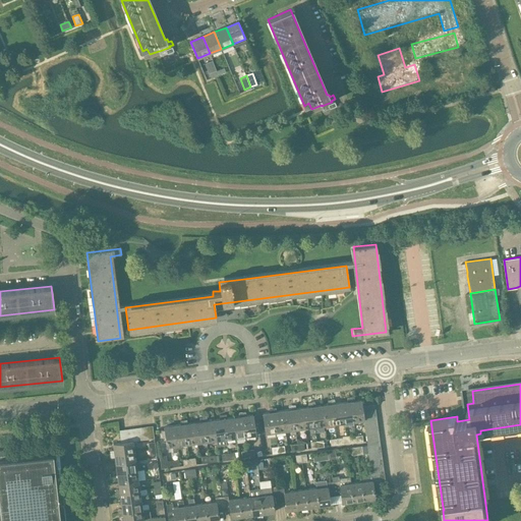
[(347,397),(348,401),(341,402),(344,421),(354,420),(351,396),(347,397)]
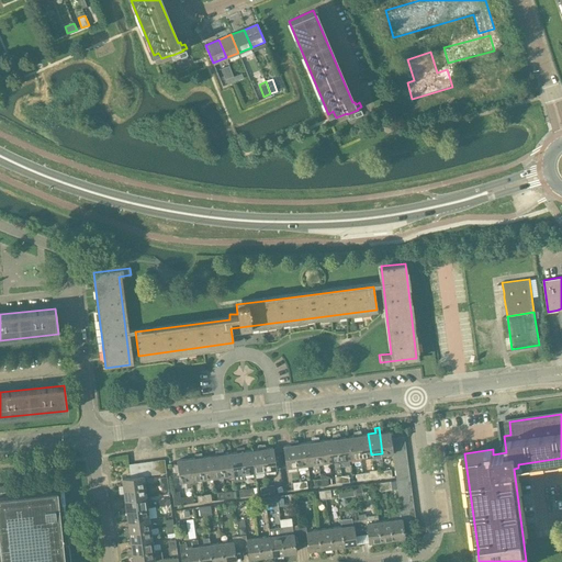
[(391,437),(390,430),(382,431),(381,427),(379,427),(382,453),(393,452),(392,450),(392,444),(391,437)]
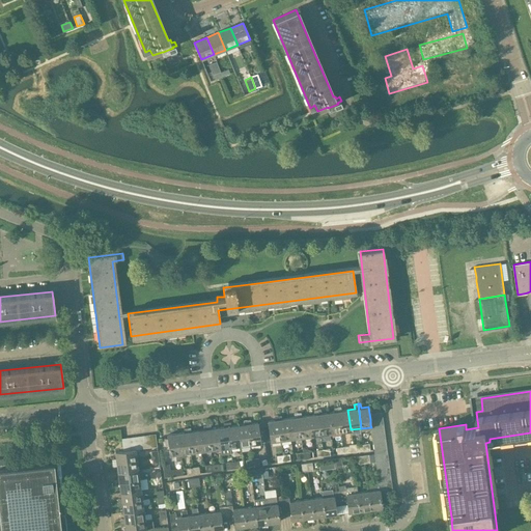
[(337,407),(334,408),(334,412),(328,412),(331,432),(340,431),(337,407)]
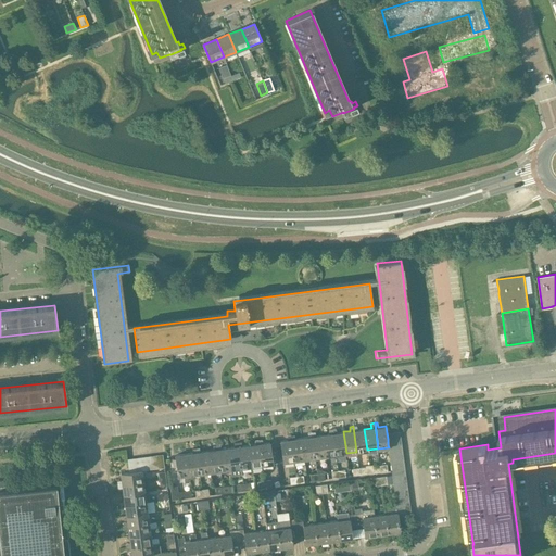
[(357,430),(357,426),(353,426),(356,452),(367,450),(364,429),(357,430)]
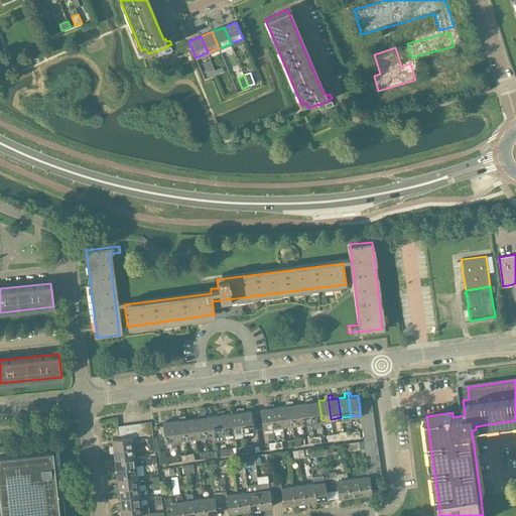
[(312,401),(312,397),(308,398),(311,421),(321,420),(318,400),(312,401)]
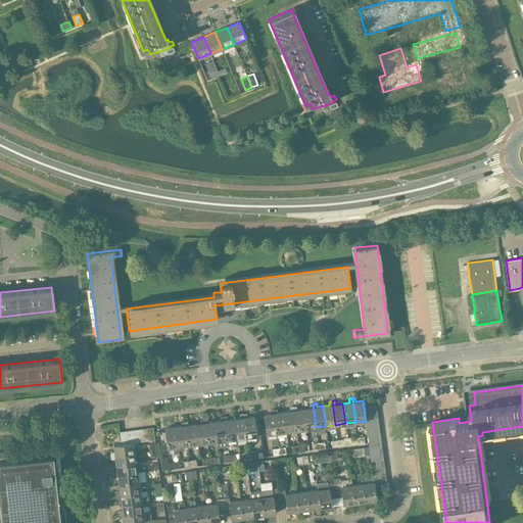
[(310,408),(303,409),(306,429),(316,427),(313,403),(310,403),(310,408)]
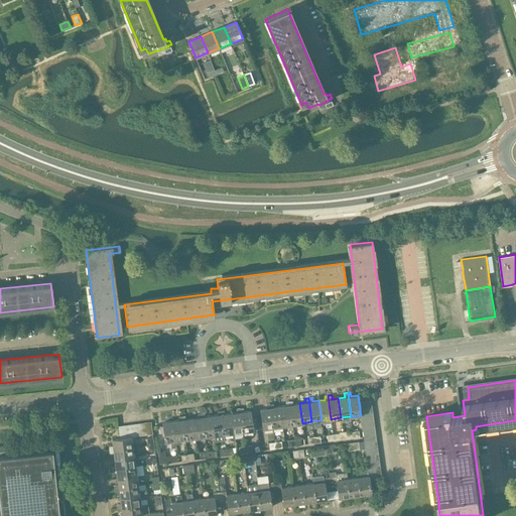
[(280,406),(282,425),(292,424),(289,400),(285,401),(286,405),(280,406)]
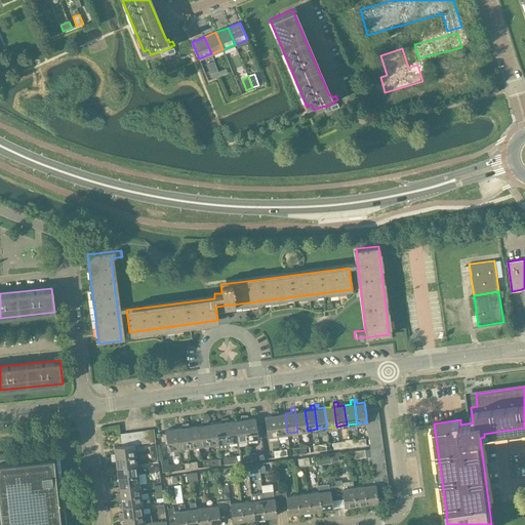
[(297,407),(294,407),(297,432),(308,431),(305,410),(298,411),(297,407)]
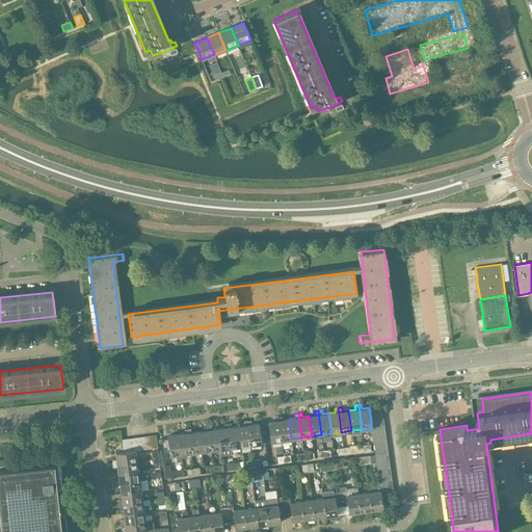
[(282,415),(278,416),(282,441),(291,439),(289,419),(283,419),(282,415)]
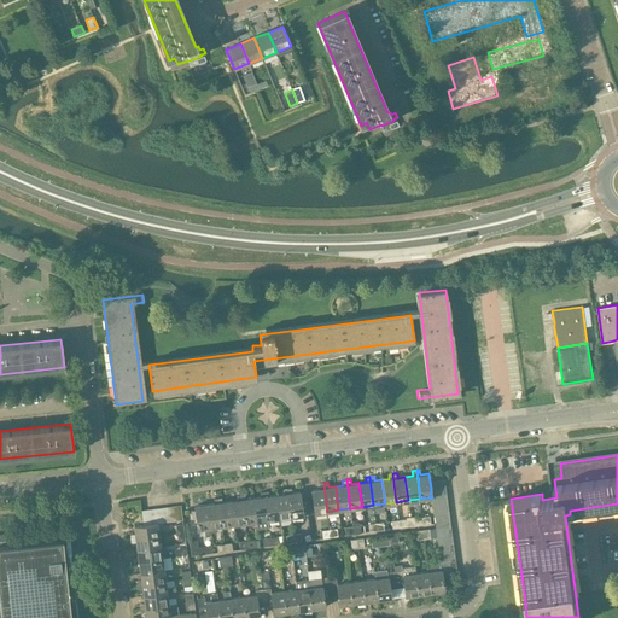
[(312,489),(315,513),(327,512),(324,483),(319,483),(320,488),(312,489)]
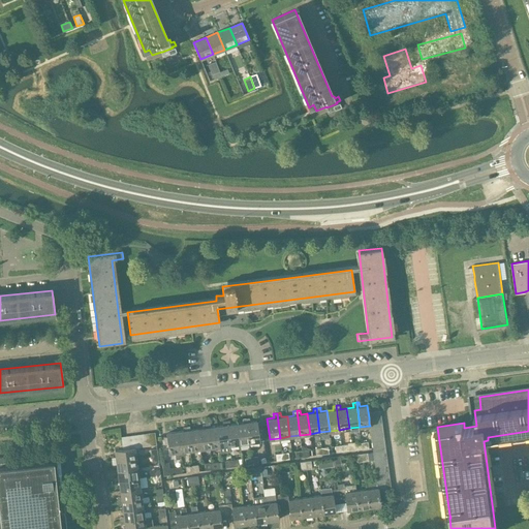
[(249,416),(246,417),(249,441),(259,440),(263,440),(262,430),(258,431),(256,421),(250,421),(249,416)]
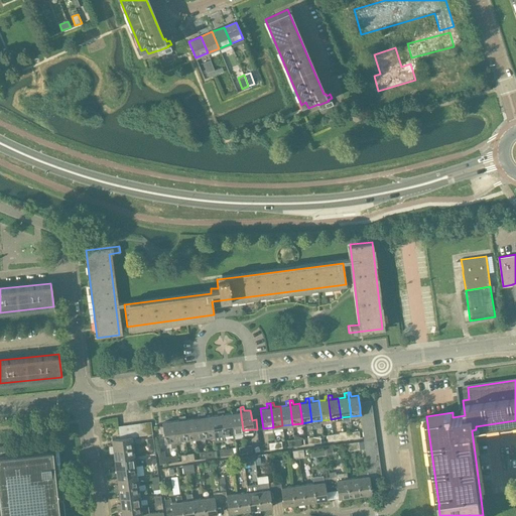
[(234,432),(243,430),(240,407),(237,407),(237,411),(231,412),(234,432)]
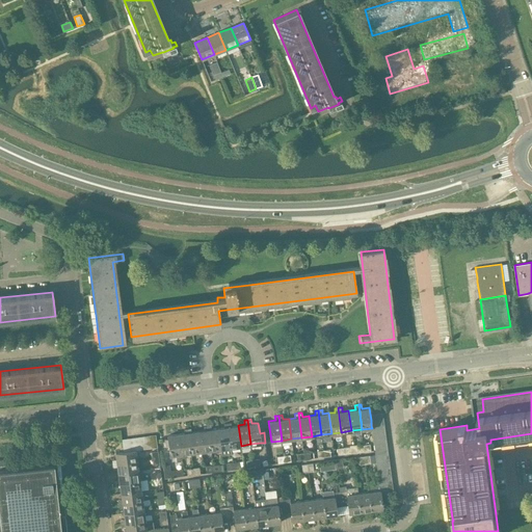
[(232,426),(231,422),(228,423),(231,447),(241,446),(238,425),(232,426)]
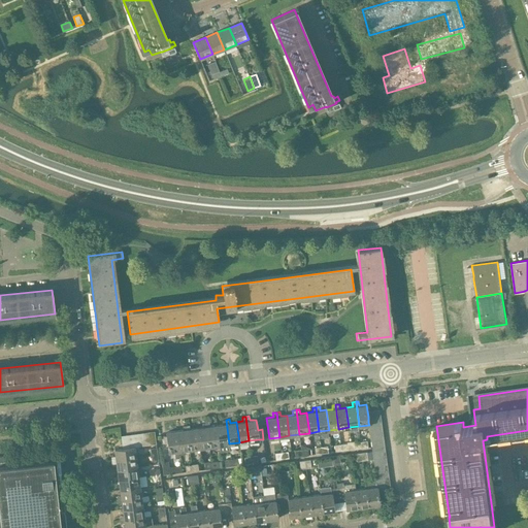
[(223,424),(217,425),(220,444),(229,443),(226,420),(222,420),(223,424)]
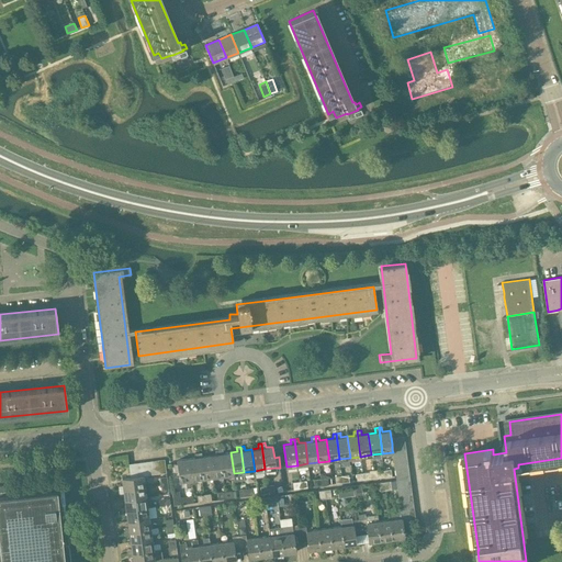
[(215,453),(209,454),(212,476),(223,475),(220,449),(215,450),(215,453)]
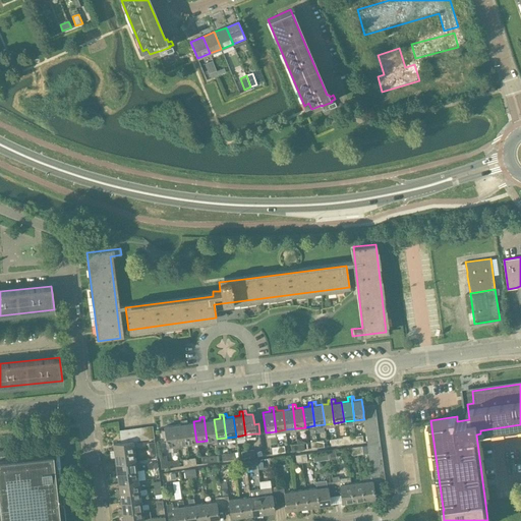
[(208,420),(207,416),(204,416),(207,441),(217,439),(214,419),(208,420)]
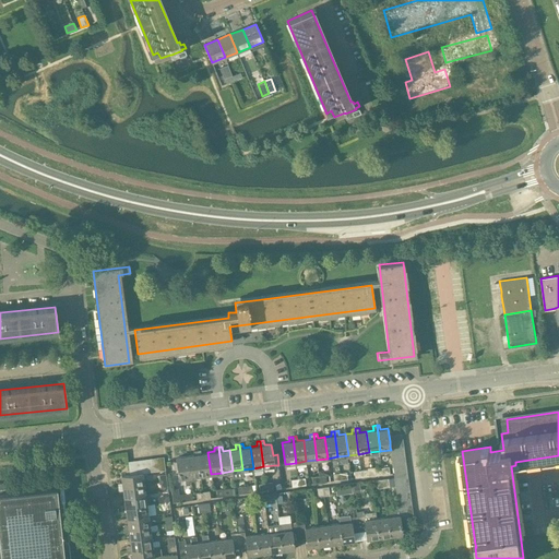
[(201,449),(197,450),(200,475),(211,474),(207,452),(201,453),(201,449)]
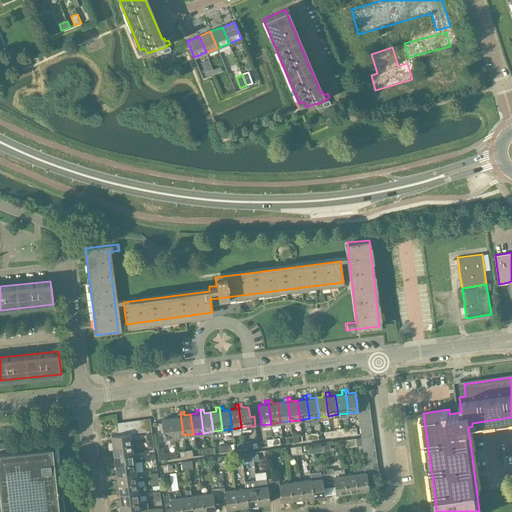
[(177,416),(171,417),(174,437),(174,441),(175,441),(179,441),(178,436),(183,435),(180,412),(177,412),(177,416)]
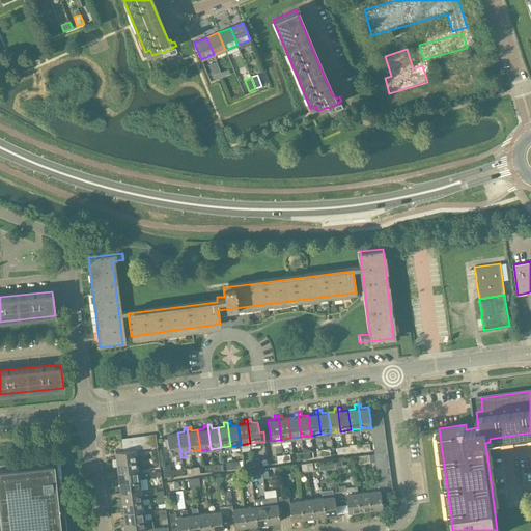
[(168,438),(165,438),(166,445),(169,445),(170,454),(175,453),(176,460),(182,460),(182,457),(180,457),(180,453),(177,432),(168,434),(168,438)]
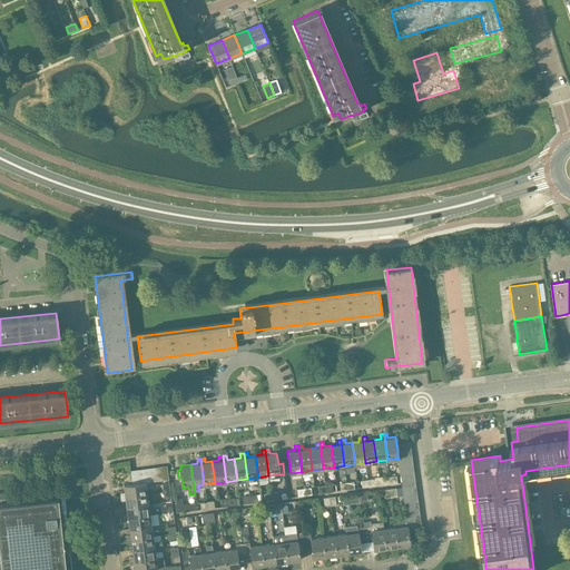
[(125,492),(120,493),(120,497),(147,493),(145,482),(144,482),(138,483),(131,484),(124,485),(125,492)]
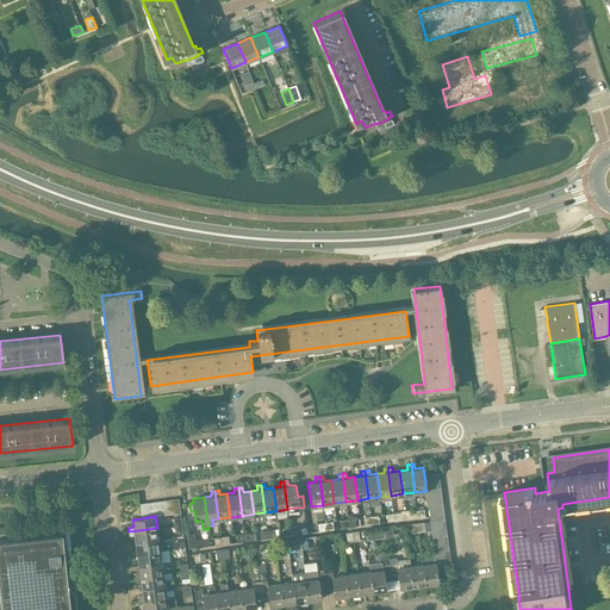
[(75,577),(69,520),(1,527),(0,527),(0,609),(79,609),(76,586),(75,582),(75,577)]
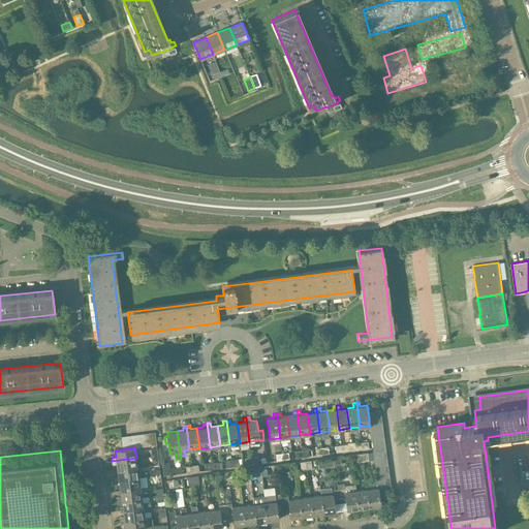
[(112,461),(112,465),(117,464),(118,470),(137,467),(136,458),(112,461)]
